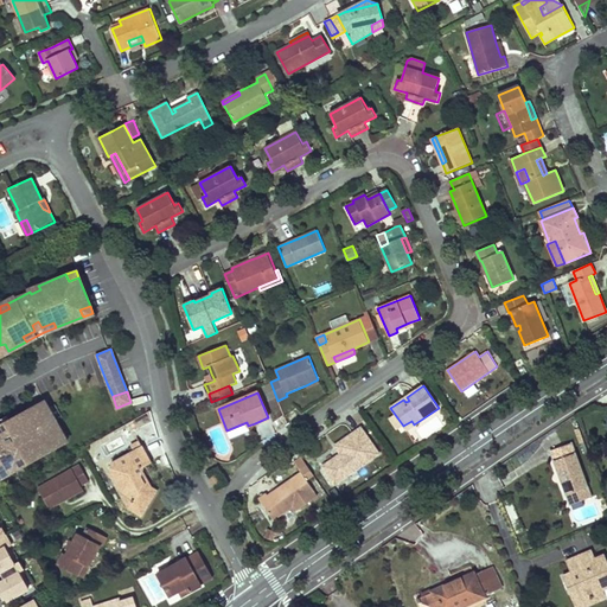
[(39,403),(34,406),(38,413),(49,407),(44,400),(39,403)]
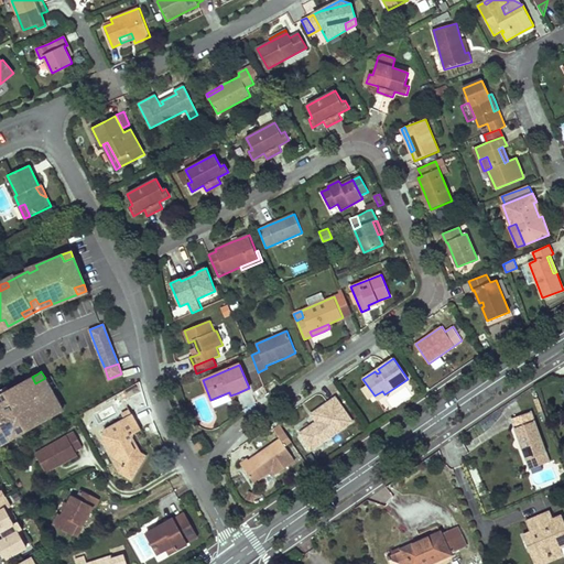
[(0,394),(0,444),(2,443),(0,438),(0,435),(8,432),(19,425),(23,432),(53,414),(50,408),(58,403),(45,378),(35,383),(32,377),(0,394)]
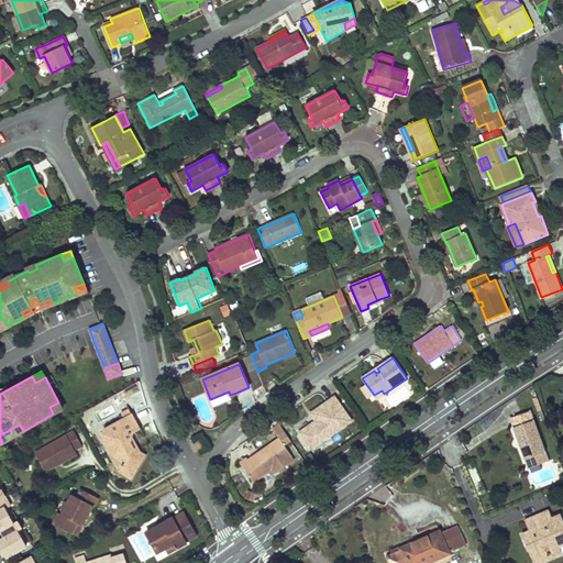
[(382,390),(374,395),(376,399),(384,394),(382,390)]
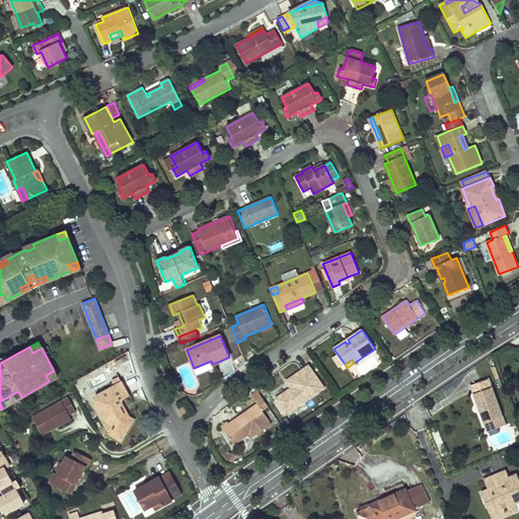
[(211,361),(194,368),(196,371),(212,364),(211,361)]
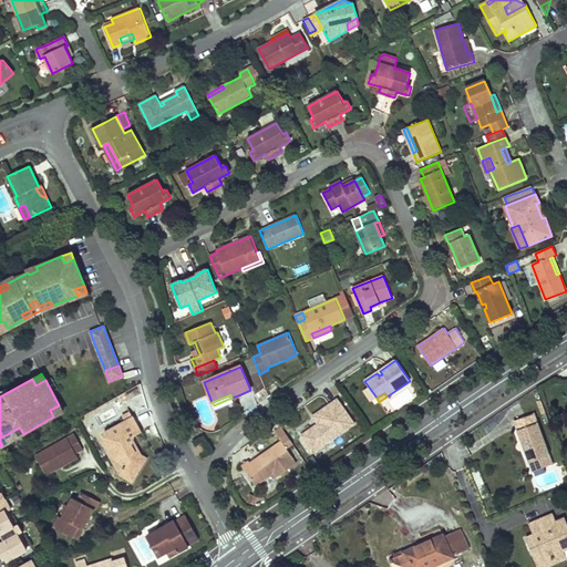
[(313,452),(354,424),(338,400),(321,411),(313,416),(319,424),(321,426),(318,429),(317,425),(302,435),(313,452)]
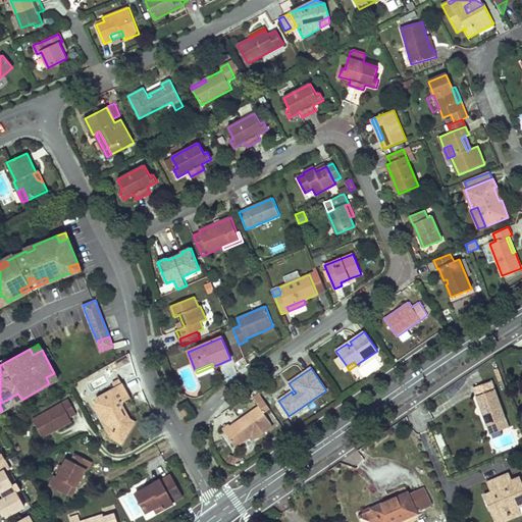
[(54,373),(46,377),(49,383),(58,378),(54,373)]
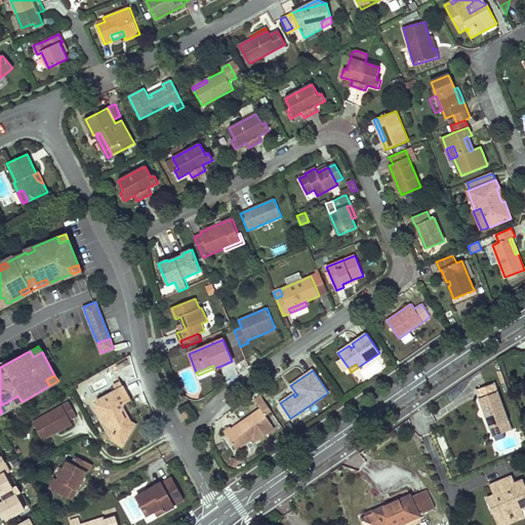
[(98,400),(104,409),(101,419),(109,434),(113,437),(112,440),(123,446),(135,425),(130,420),(125,417),(122,412),(123,408),(125,403),(130,400),(121,381),(113,386),(116,391),(98,400)]
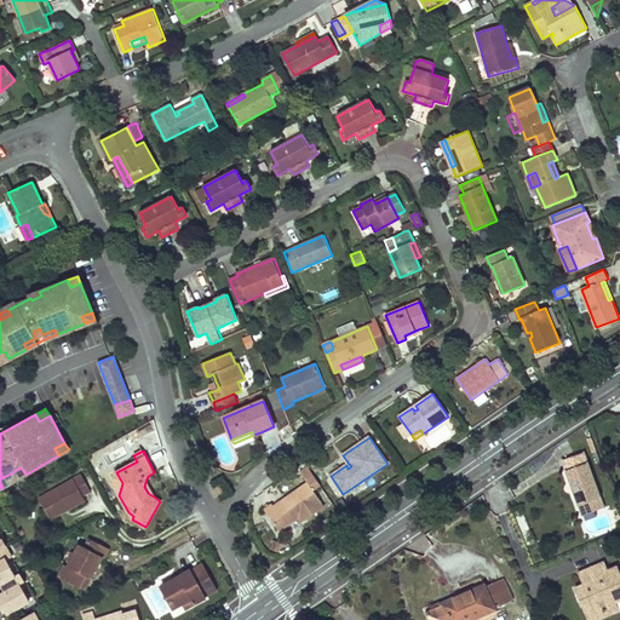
[(562,460),(579,506),(601,498),(584,453),(562,460)]
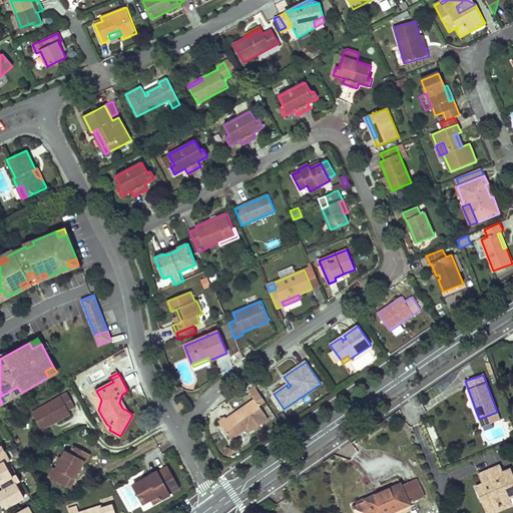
[(7,393),(0,396),(0,399),(2,403),(11,398),(21,393),(17,387),(7,393)]
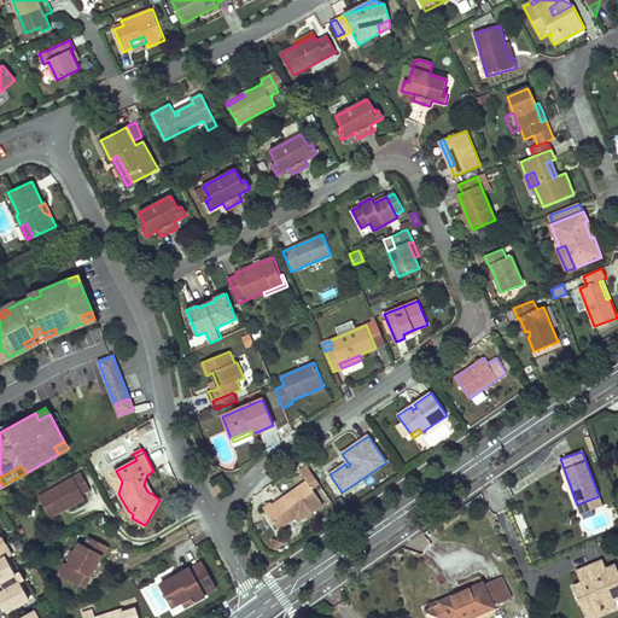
[(40,497),(51,518),(85,499),(82,494),(91,490),(81,473),(40,497)]
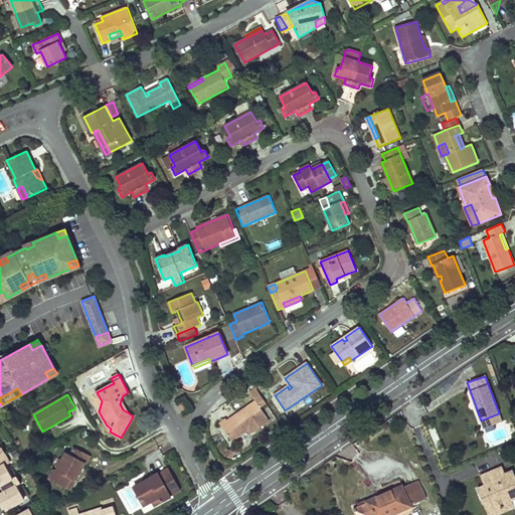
[(226,433),(232,442),(248,430),(251,427),(254,432),(270,421),(267,417),(268,416),(261,407),(267,403),(262,395),(254,399),(255,401),(245,408),(227,421),(232,427),(226,433)]
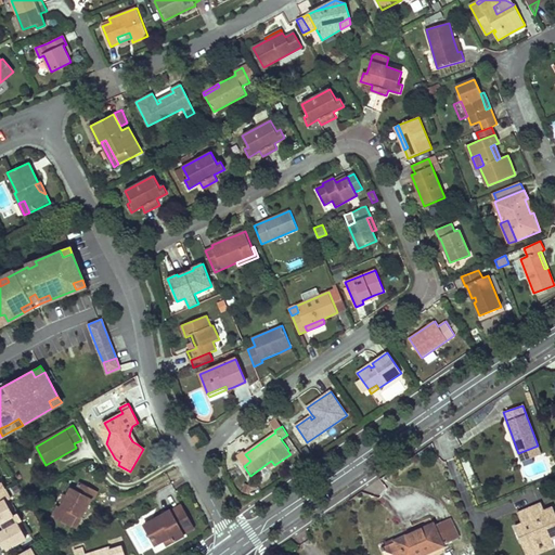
[(138,444),(130,431),(129,436),(132,441),(138,444)]
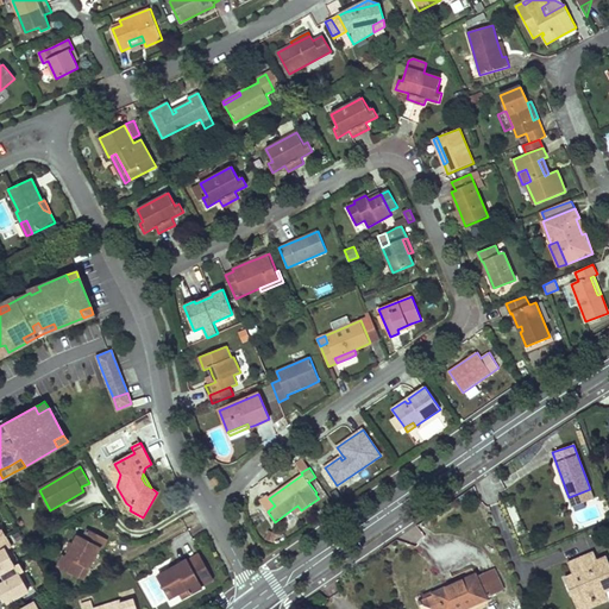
[(215,488),(223,484),(218,475),(211,478),(215,488)]
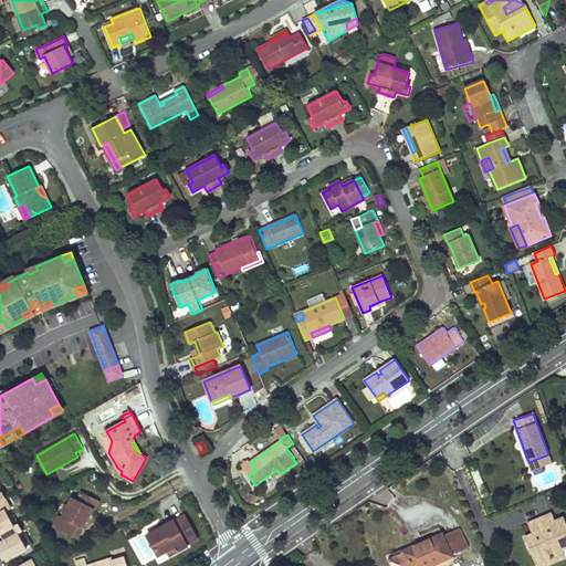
[(532,471),(552,463),(548,454),(528,462),(532,471)]
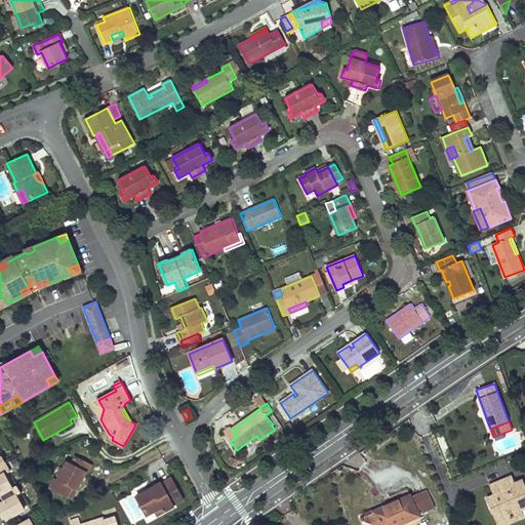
[(230,427),(224,432),(231,441),(237,436),(232,430),(230,427)]
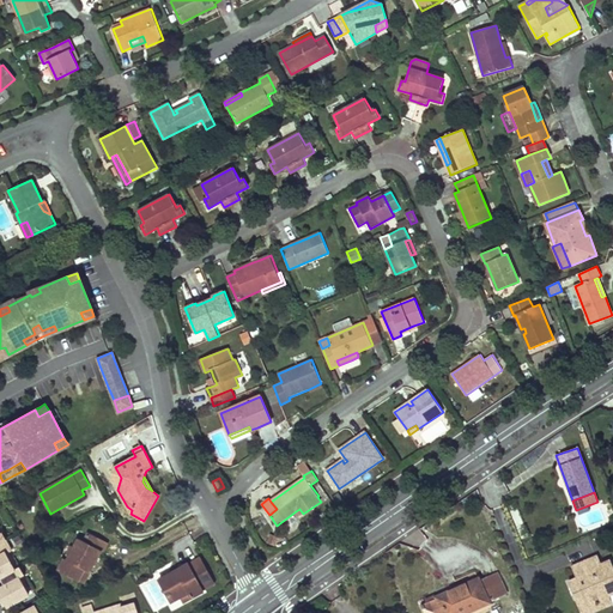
[(26,572),(22,564),(16,566),(7,551),(12,548),(2,530),(0,532),(0,576),(1,576),(6,583),(0,587),(0,588),(5,598),(2,599),(0,600),(2,605),(5,602),(7,606),(28,594),(19,577),(26,572)]
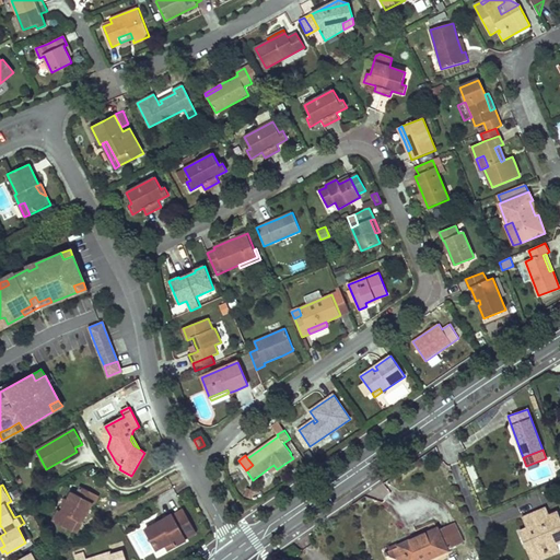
[(77,494),(72,492),(68,501),(61,512),(59,510),(54,522),(72,532),(78,521),(82,524),(93,504),(94,504),(98,496),(81,487),(77,494)]
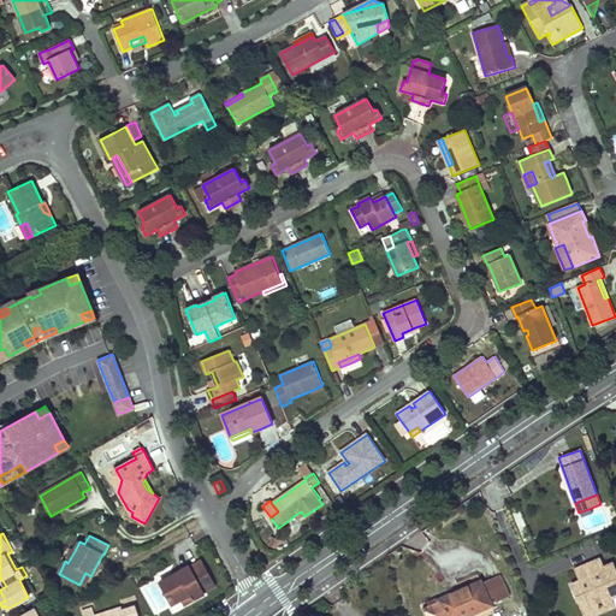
[(581,567),(586,578),(580,581),(572,585),(578,602),(584,599),(588,608),(594,605),(606,610),(611,598),(612,598),(615,596),(615,567),(614,563),(604,567),(600,558),(581,567)]
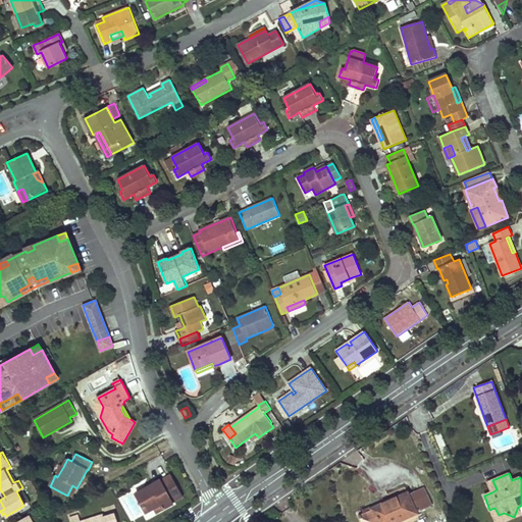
[(181,497),(169,475),(160,480),(136,493),(146,513),(154,509),(156,513),(173,504),(172,502),(181,497)]
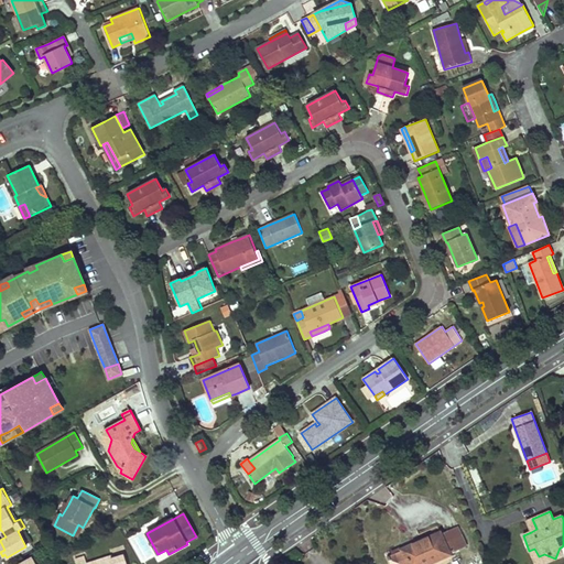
[(532,519),(527,521),(531,532),(537,529),(532,519)]
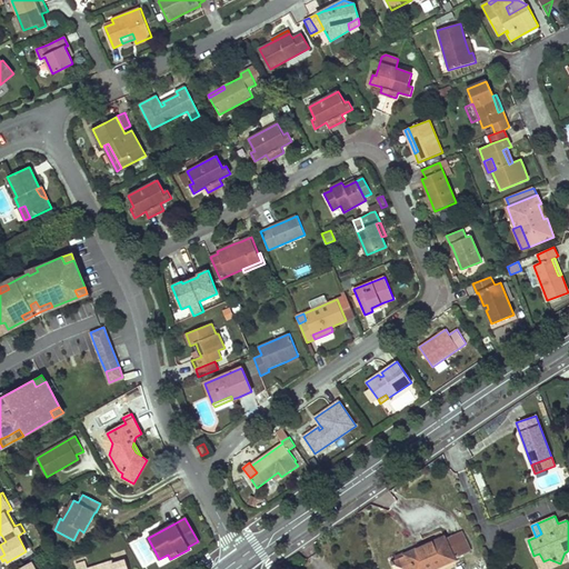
[(83,532),(79,529),(73,540),(78,542),(83,532)]
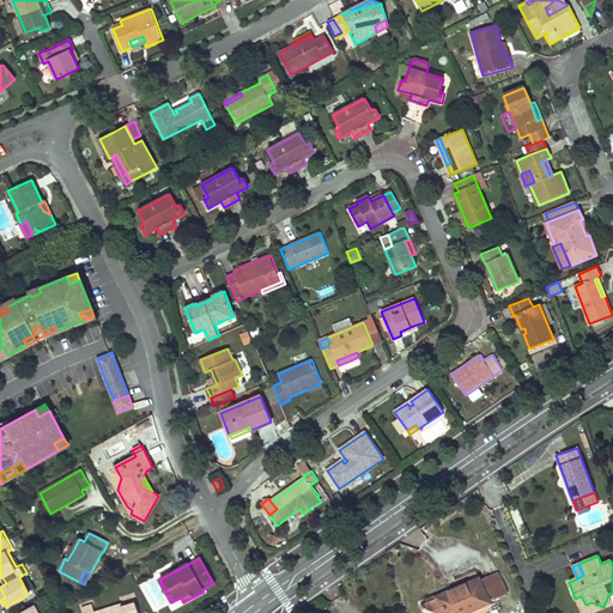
[(498,574),(491,577),(499,596),(507,593),(498,574)]
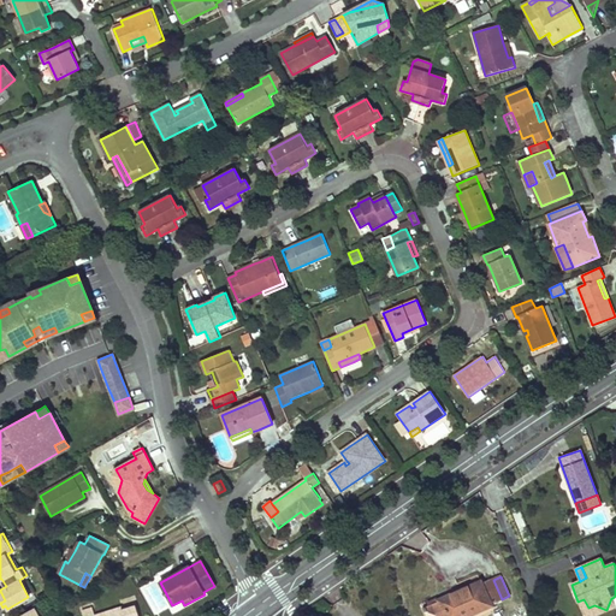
[(445,615),(467,615),(492,605),(491,604),(502,599),(493,580),(483,585),(481,581),(450,594),(438,599),(439,600),(445,615)]
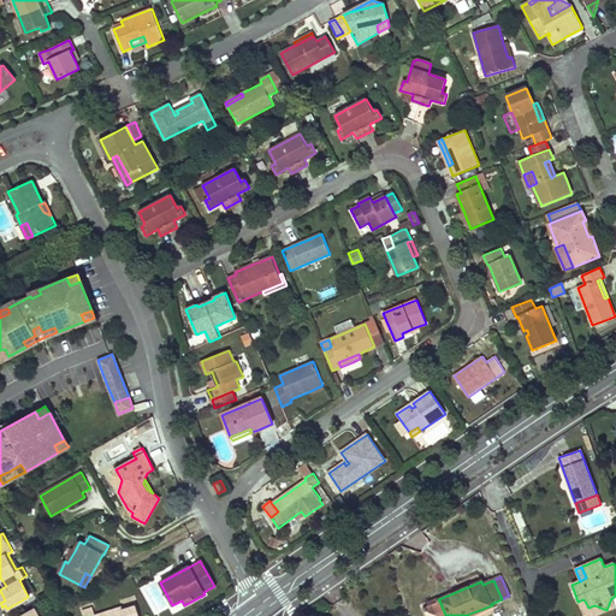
[(584,599),(578,602),(584,615),(591,615),(606,610),(594,605),(588,608),(584,599)]
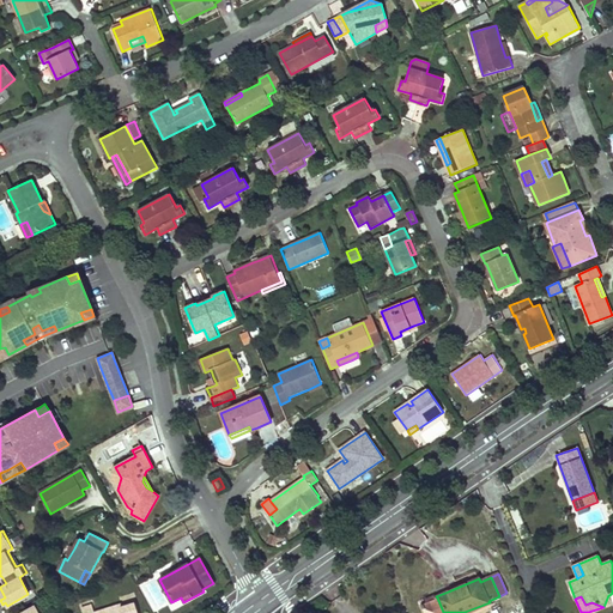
[(443,612),(437,598),(422,605),(424,612),(432,612),(435,612),(443,612)]
